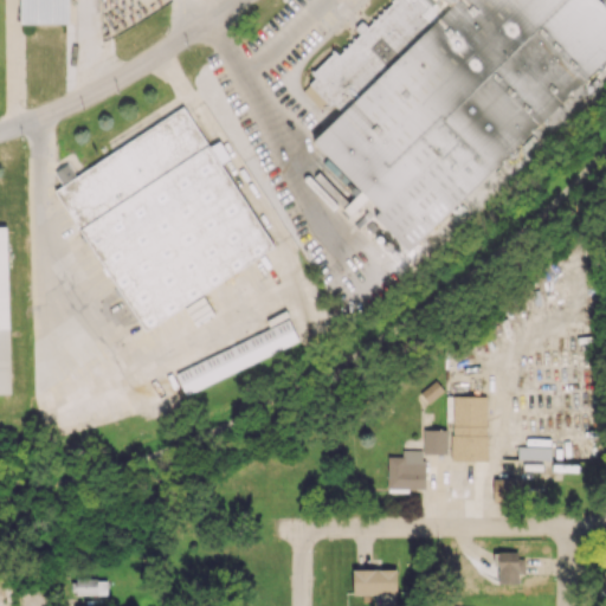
[(19,0),(20,24),(66,24),(66,0),(19,0)]
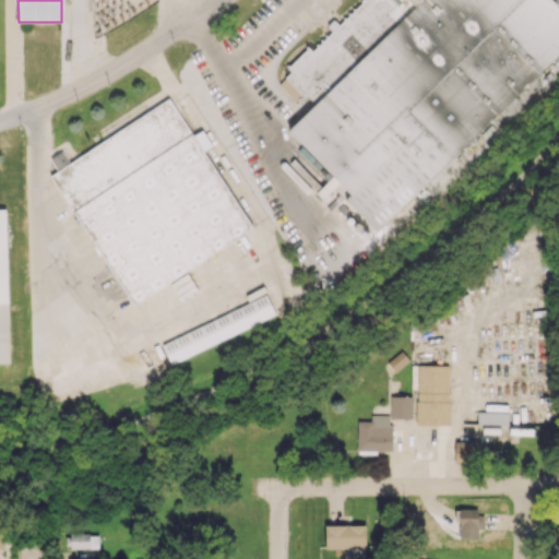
[(380,235),(558,48),(558,0),(361,0),(342,21),(330,21),(329,32),(312,50),(308,46),(288,66),(288,73),(278,84),(295,99),(301,92),(313,104),(287,131),(348,189),(347,203),(380,235)]
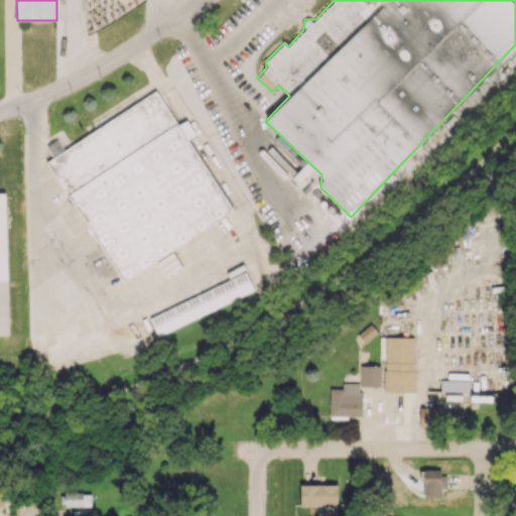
[(119,280),(234,213),(189,138),(196,135),(186,119),(177,125),(158,93),(47,158),(119,280)]
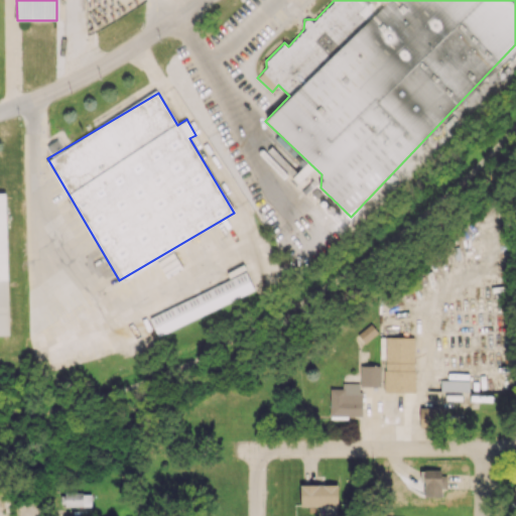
[(45,146),(52,156),(65,148),(57,138),(45,146)]
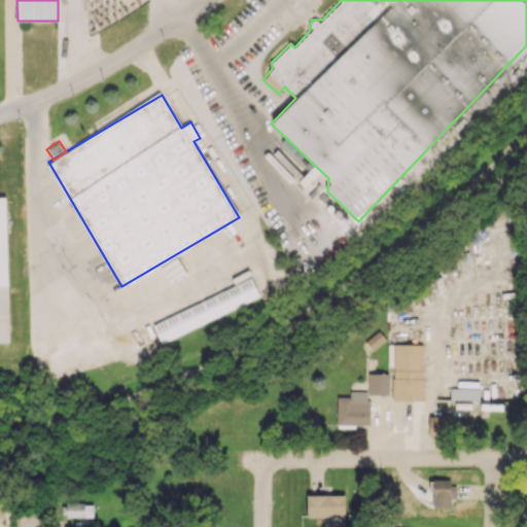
[(0,342),(9,342),(5,197),(0,197),(0,342)]
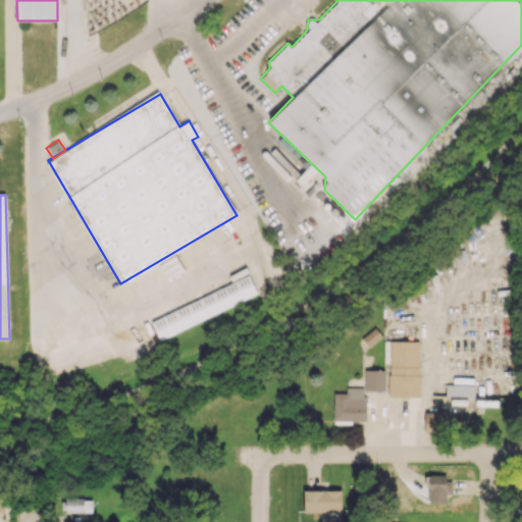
[(257,294),(249,275),(151,320),(159,340),(257,294)]
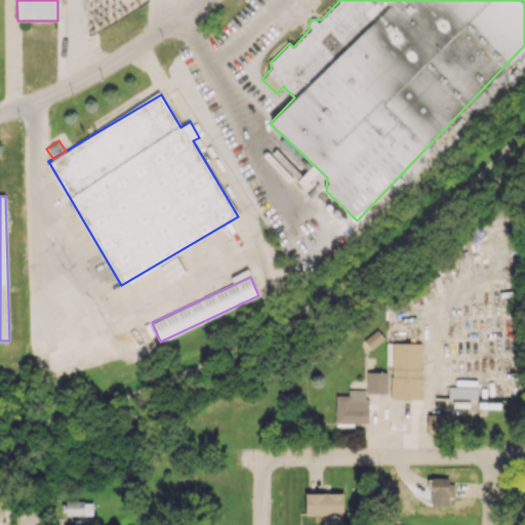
[(388,372),(366,372),(366,393),(387,393),(388,372)]
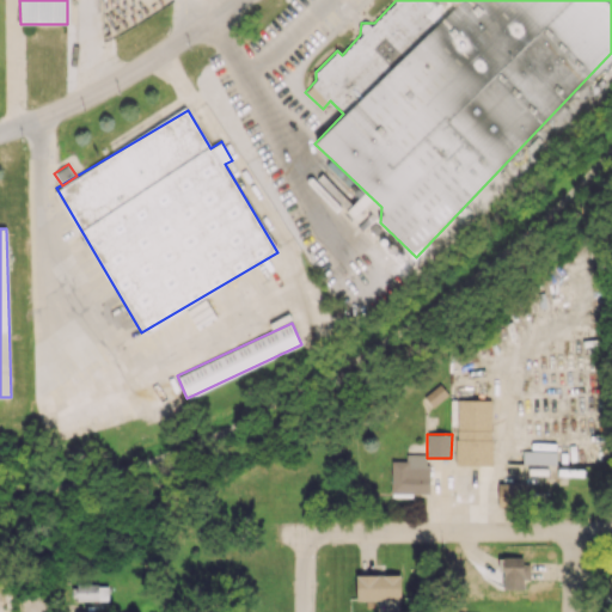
[(522,463),(556,464),(556,451),(524,451),(522,463)]
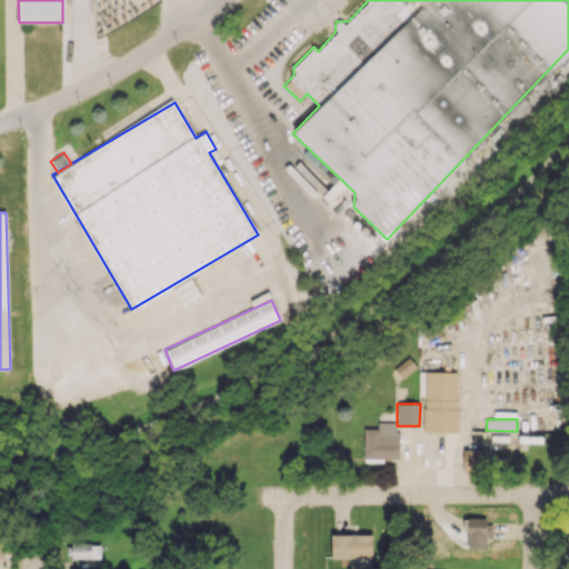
[(398,459),(399,422),(378,422),(378,428),(363,428),(363,458),(398,459)]
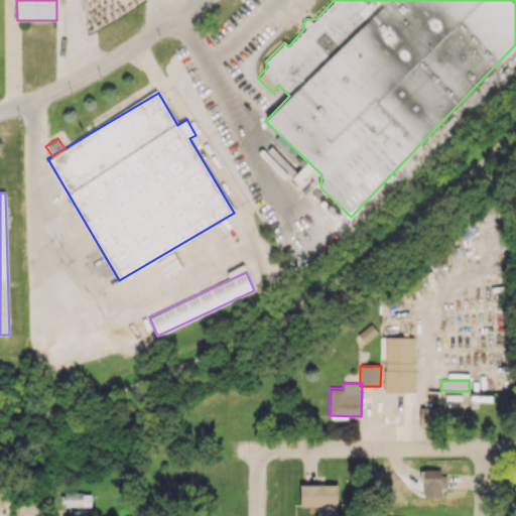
[(455,471),(421,470),(421,491),(455,492),(455,471)]
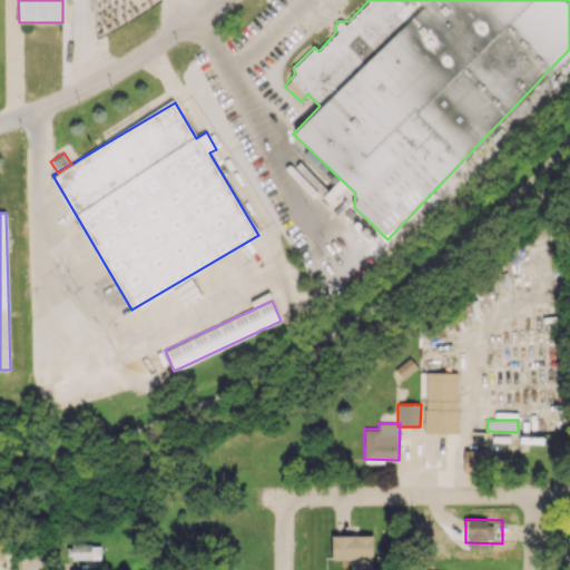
[(373,536),(332,534),(331,558),(373,559),(373,536)]
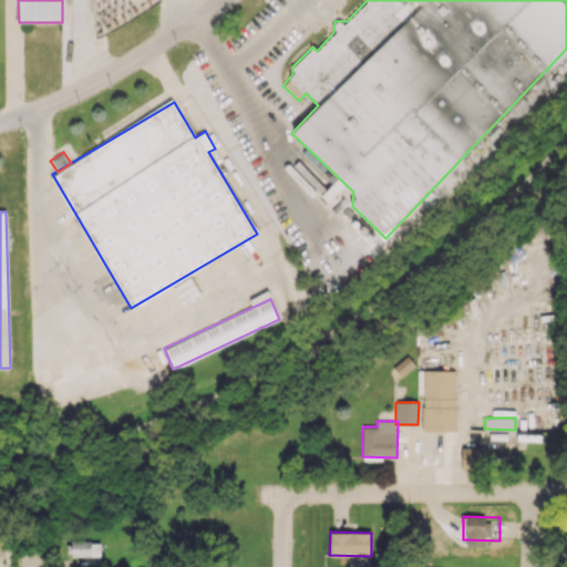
[(100,556),(100,540),(70,540),(70,556),(100,556)]
